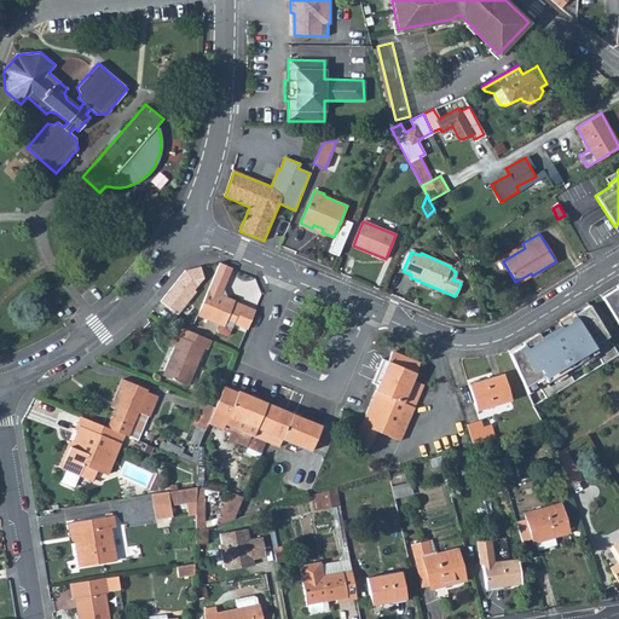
[(192,261),(163,296),(180,310),(208,275),(192,261)]
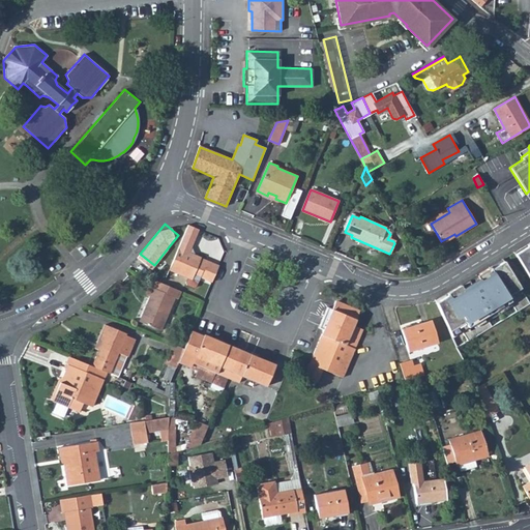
[(169,270),(192,280),(193,278),(199,281),(200,277),(210,283),(218,265),(188,254),(197,230),(186,226),(169,270)]
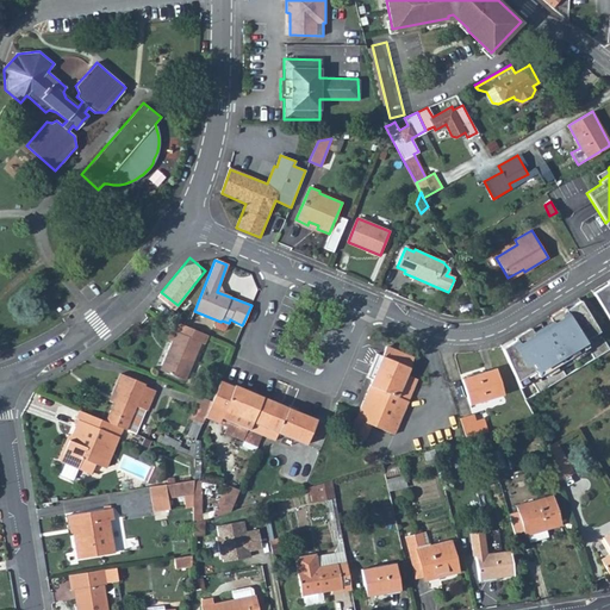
[(609,279),(591,291),(609,321),(609,279)]
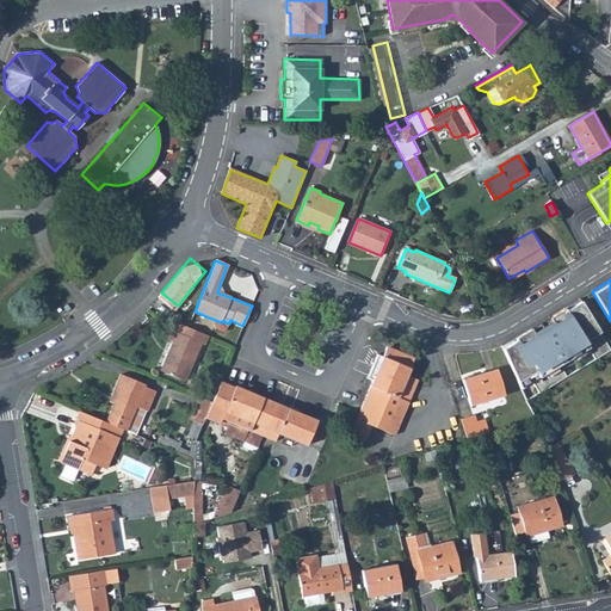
[(579,298),(501,346),(522,388),(532,382),(538,394),(566,377),(561,370),(591,352),(594,359),(610,350),(579,298)]
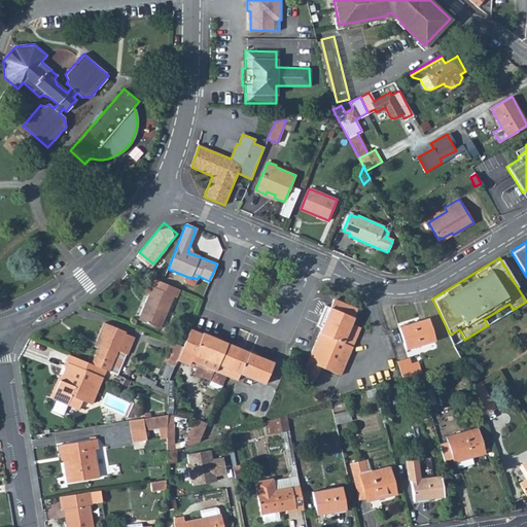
[(152,286),(148,284),(144,293),(148,295),(138,320),(160,328),(173,296),(176,297),(179,289),(160,281),(156,288),(152,286)]
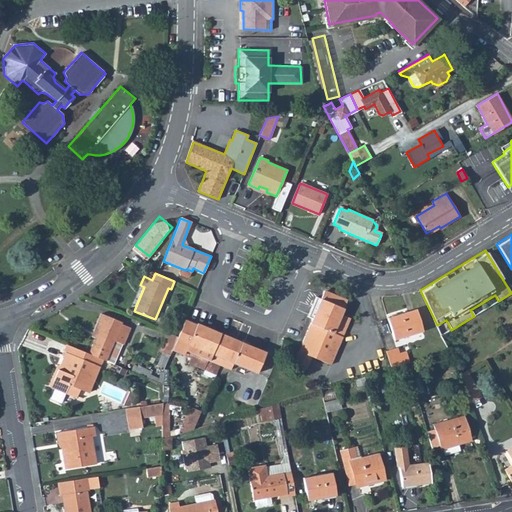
[(312,319),(299,351),(297,350),(292,363),(301,367),(306,354),(312,357),(331,365),(350,318),(341,314),(347,300),(324,291),(321,299),(316,297),(308,317),(312,319)]
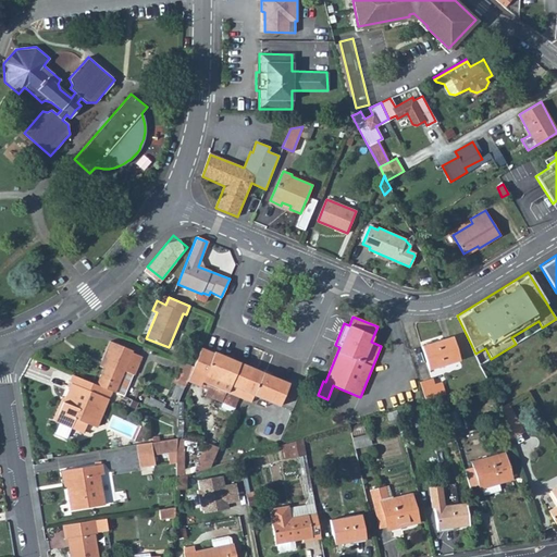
[(429,370),(460,359),(453,336),(421,347),(429,370)]
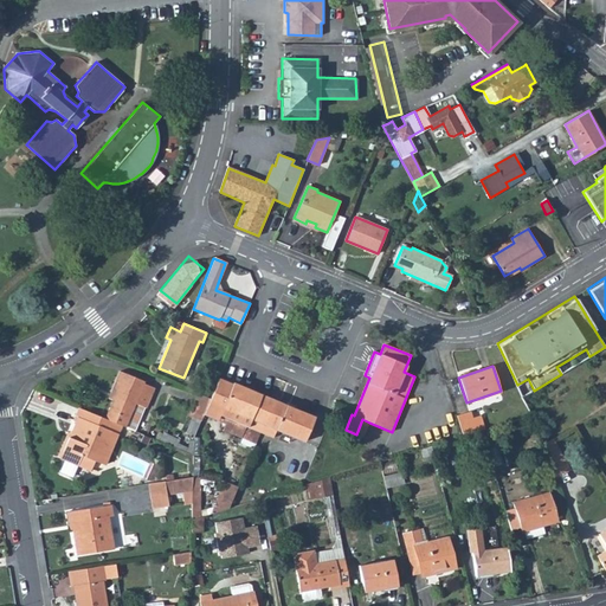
[(104,419),(121,426),(124,427),(133,431),(140,413),(141,413),(143,408),(144,408),(154,388),(143,385),(144,382),(120,372),(110,393),(115,395),(113,400),(104,419)]
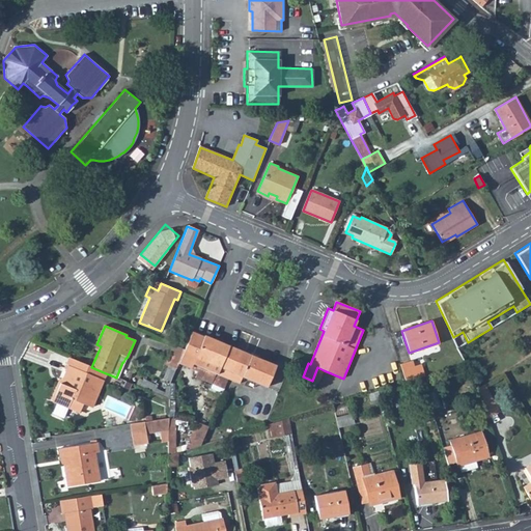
[(178,364),(190,369),(192,364),(198,367),(214,374),(210,384),(224,389),(228,380),(241,351),(204,336),(203,336),(192,332),(184,350),(178,363),(178,364)]
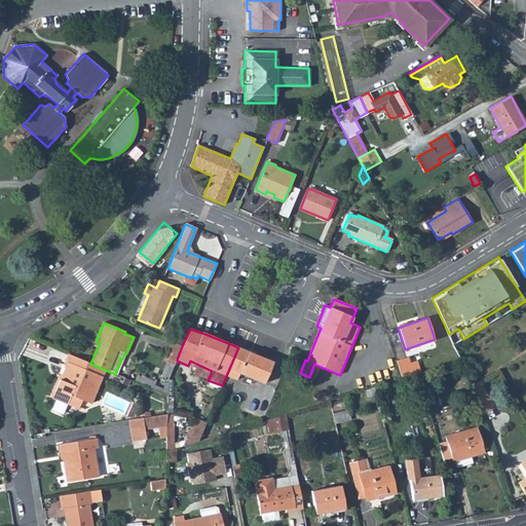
[(166,355),(177,360),(182,346),(173,342),(166,355)]
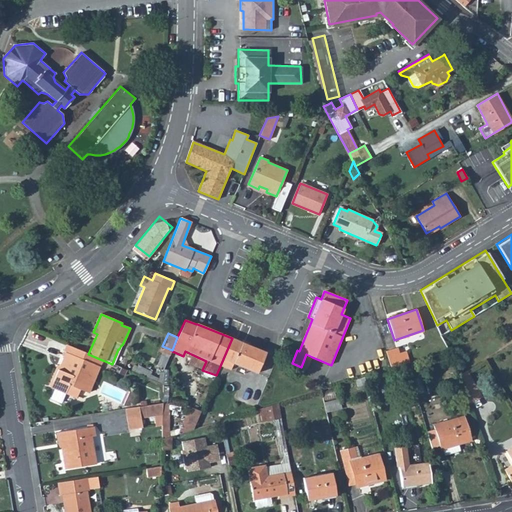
[(431,343),(437,346),(440,341),(434,337),(431,343)]
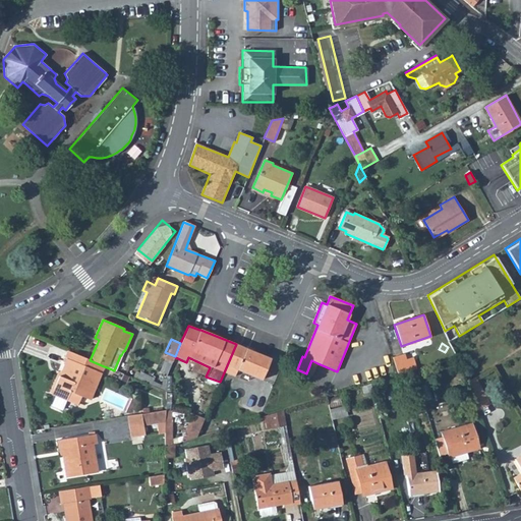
[(224,372),(234,377),(237,369),(262,380),(271,359),(236,344),(224,372)]
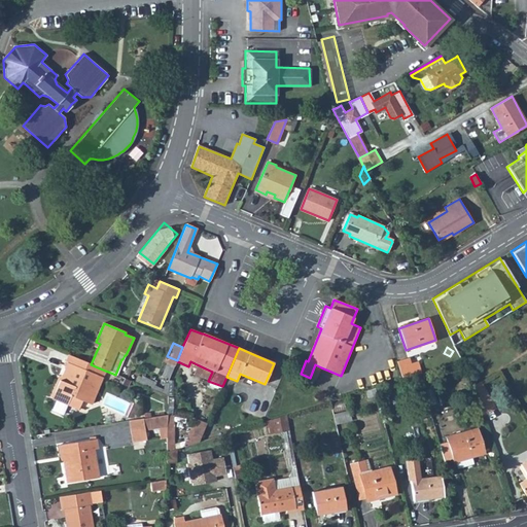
[(60,380),(51,398),(57,400),(53,411),(62,415),(66,405),(78,410),(81,401),(90,405),(105,371),(91,364),(68,355),(64,366),(66,367),(62,378),(61,381),(60,380)]
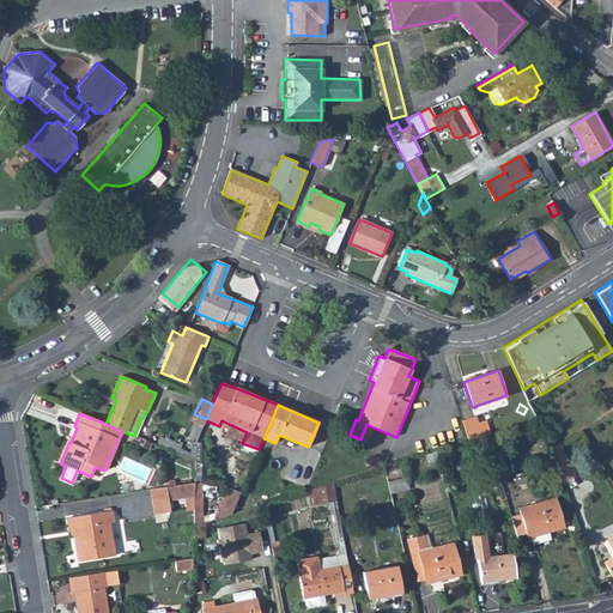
[(462,420),(468,441),(483,437),(479,428),(475,417),(462,420)]
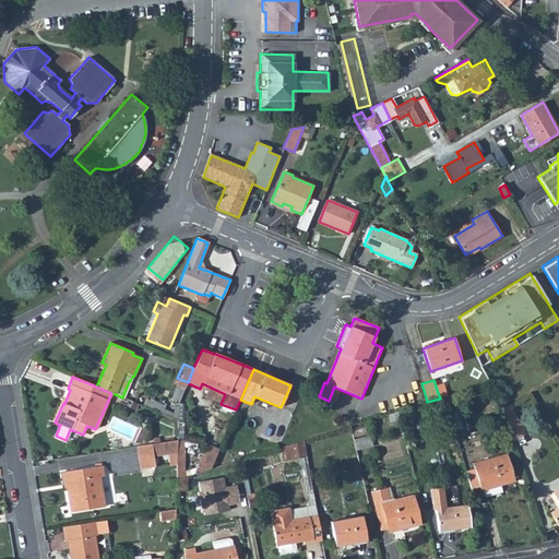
[(204,396),(221,404),(225,394),(209,387),(204,396)]
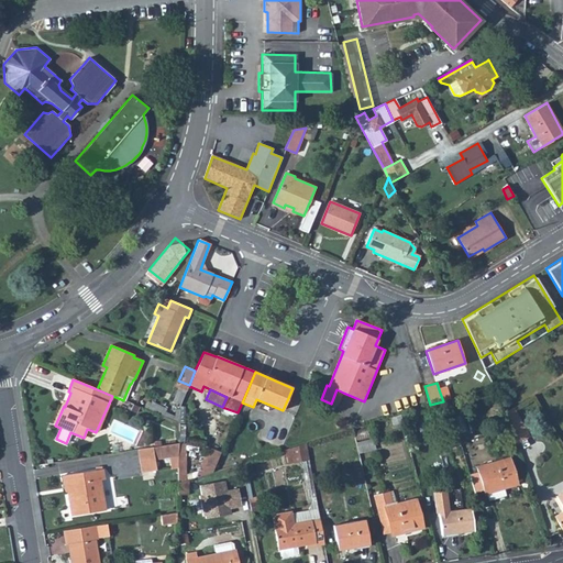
[(331,404),(337,406),(340,399),(343,393),(337,389),(331,404)]
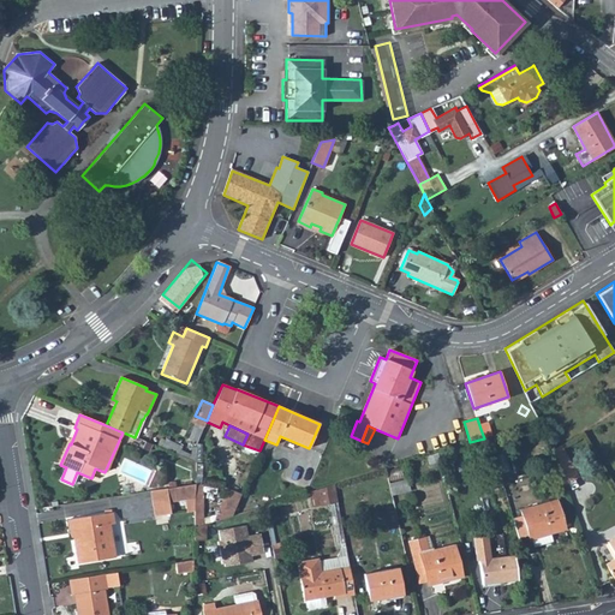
[(481,429),(484,439),(489,436),(491,436),(489,425),(481,429)]
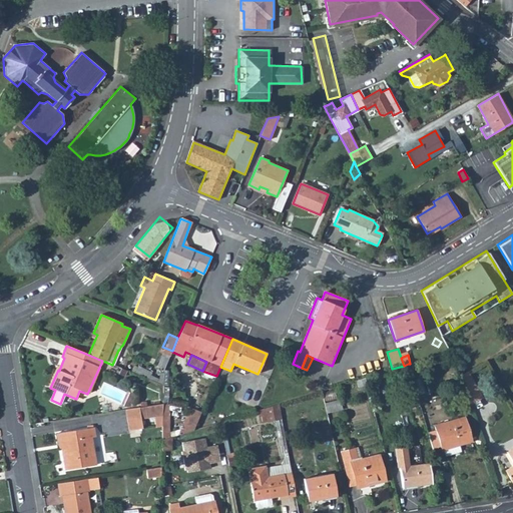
[(468,371),(459,376),(463,387),(474,380),(468,371)]
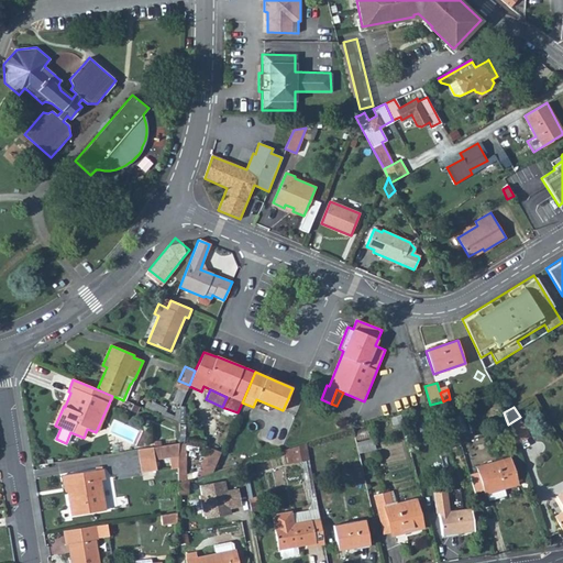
[(416,415),(421,433),(430,430),(426,412),(416,415)]
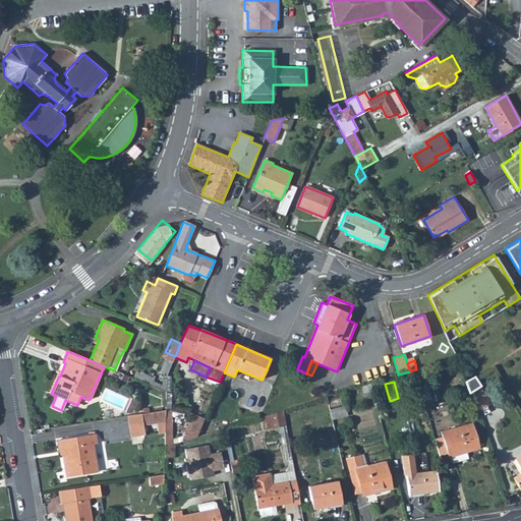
[(328,398),(330,408),(342,405),(340,396),(328,398)]
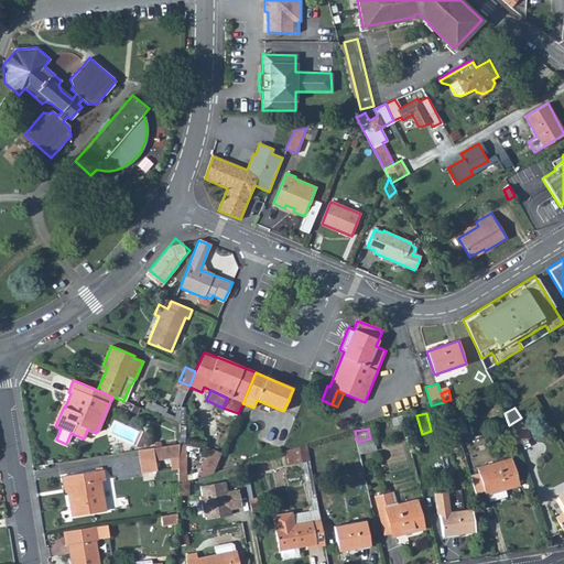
[(357,444),(359,454),(375,451),(372,440),(357,444)]
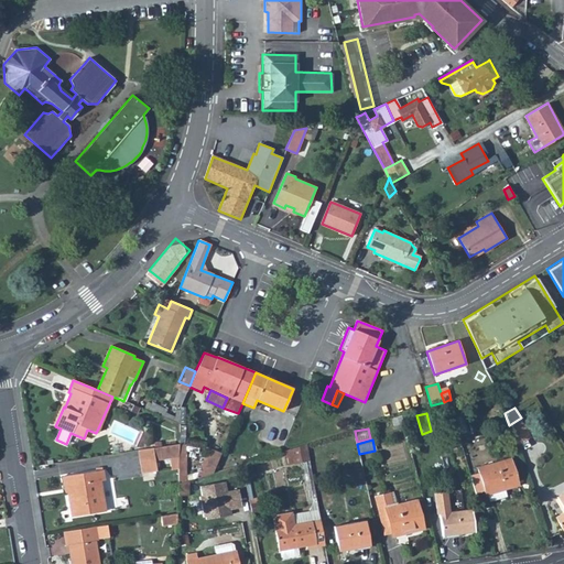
[(155,470),(154,462),(180,458),(180,444),(139,451),(142,473),(155,470)]
